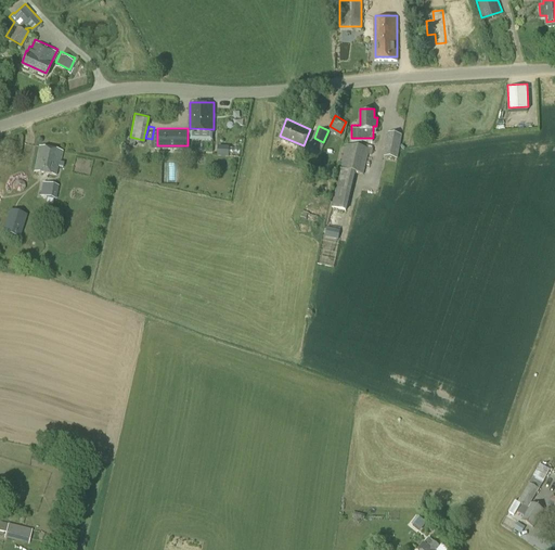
[(397,154),(401,130),(387,128),(383,152),(397,154)]
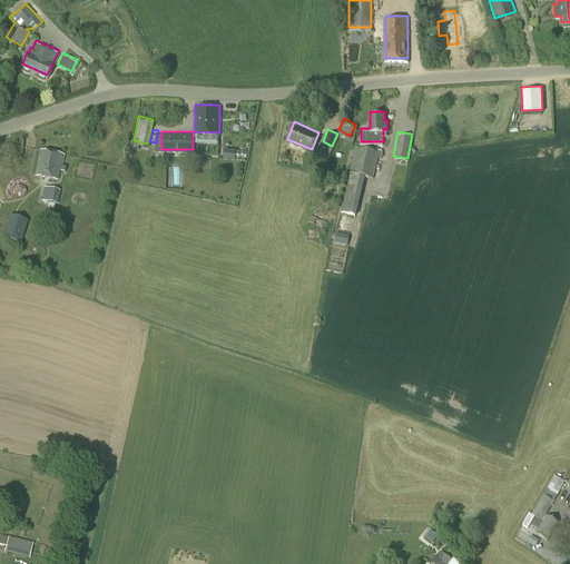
[(344,189),(361,193),(365,172),(373,175),(379,149),(354,144),(344,189)]
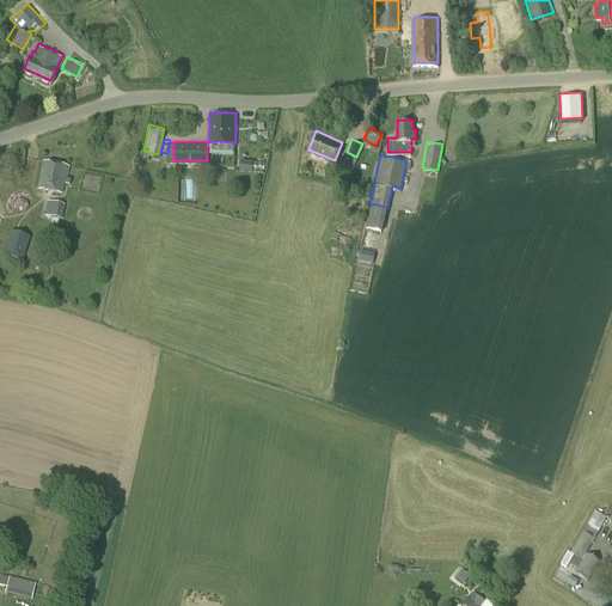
[(252,169),(252,157),(239,155),(239,167),(252,169)]
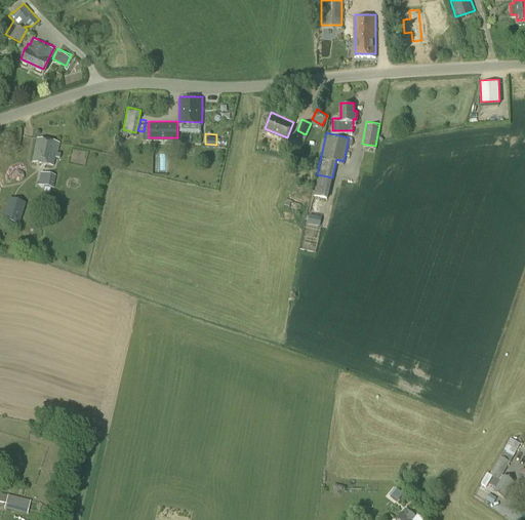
[(57,150),(59,140),(37,135),(33,158),(52,162),(55,149),(57,150)]
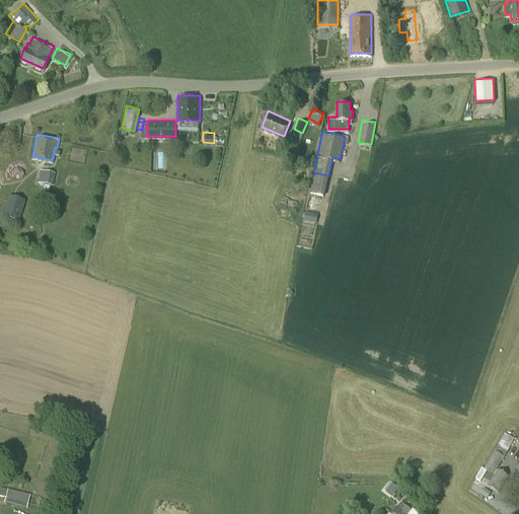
[(44,180),(52,182),(55,170),(46,168),(44,180)]
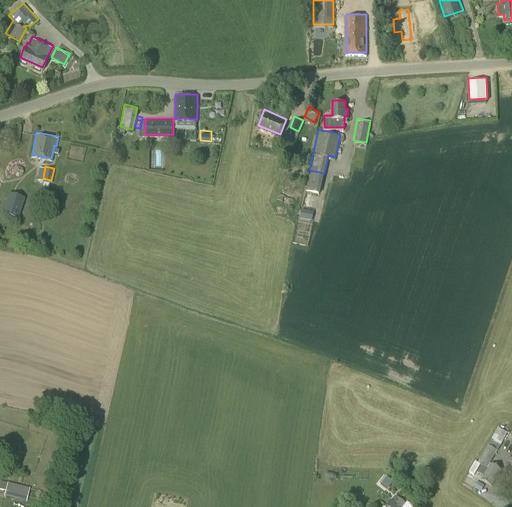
[(324,173),(309,170),(305,187),(320,191),(324,173)]
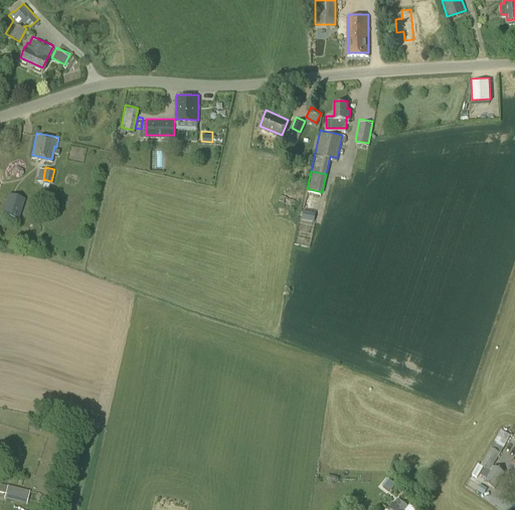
[(25,195),(9,190),(2,212),(18,217),(25,195)]
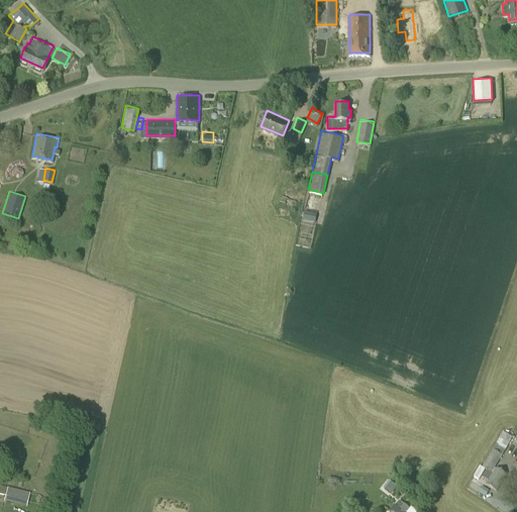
[(292,202),(294,196),(282,192),(280,197),(285,199),(285,200),(292,202)]
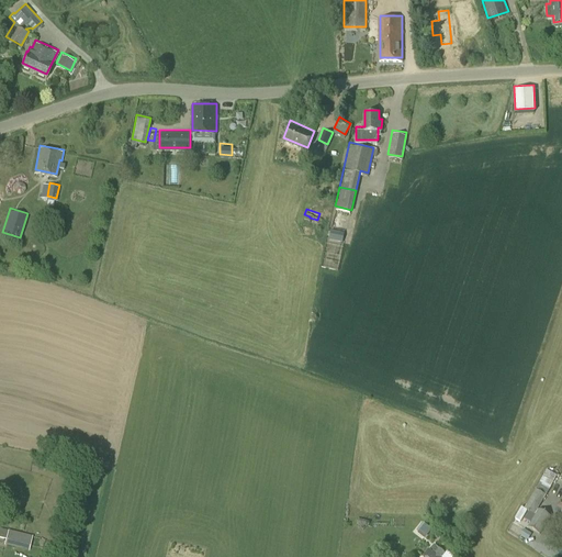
[(345,229),(330,225),(330,227),(328,227),(327,233),(329,233),(328,235),(343,238),(345,229)]
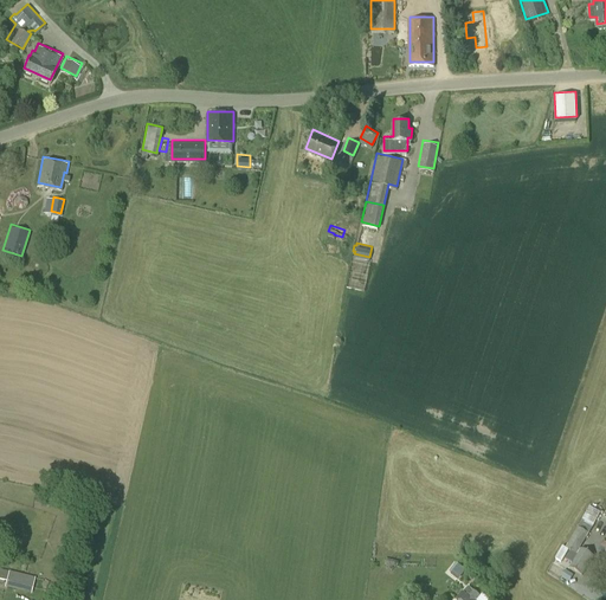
[(586,507),(582,513),(592,518),(595,513),(586,507)]
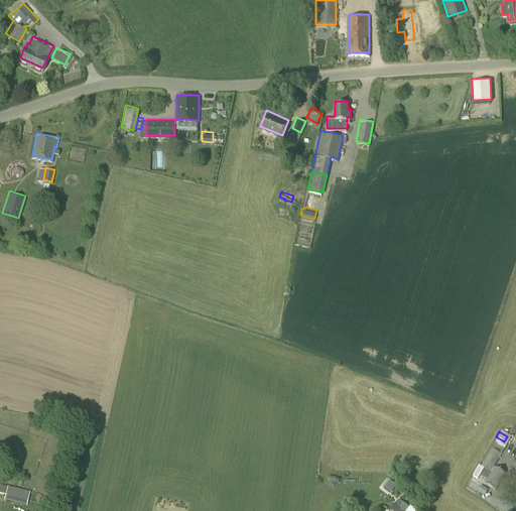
[(485,465),(481,472),(487,475),(485,480),(496,486),(506,470),(495,463),(494,464),(501,451),(492,444),(482,463),(485,465)]
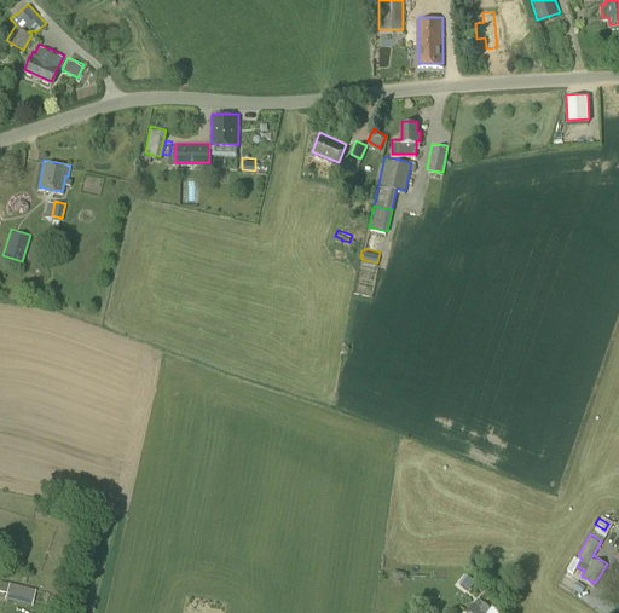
[(574,554),(567,566),(573,570),(580,557),(574,554)]
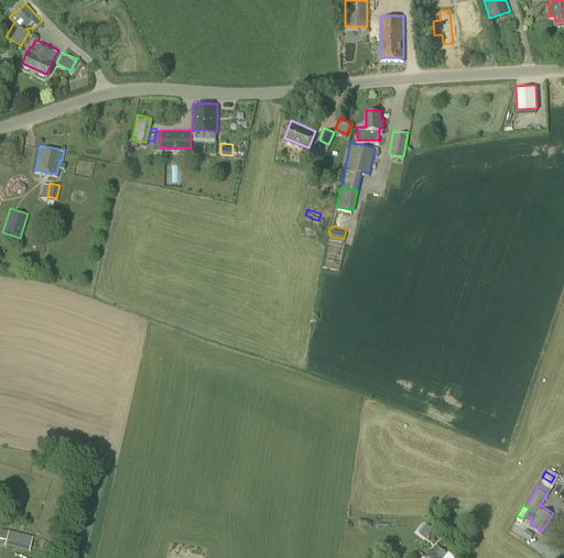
[(433,526),(425,520),(418,527),(426,534),(433,526)]
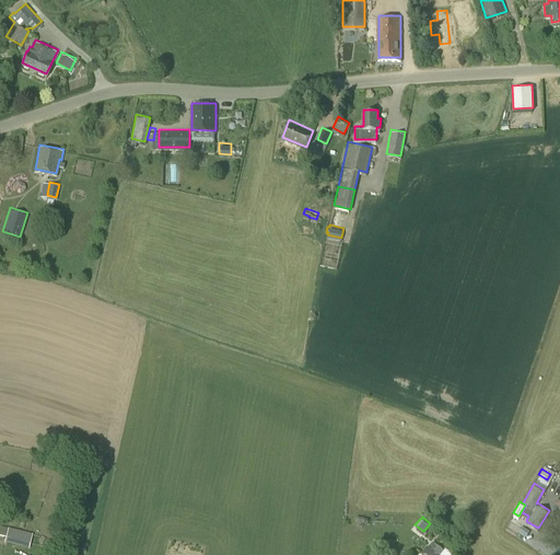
[(28,545),(32,530),(0,522),(0,532),(6,534),(3,540),(28,545)]
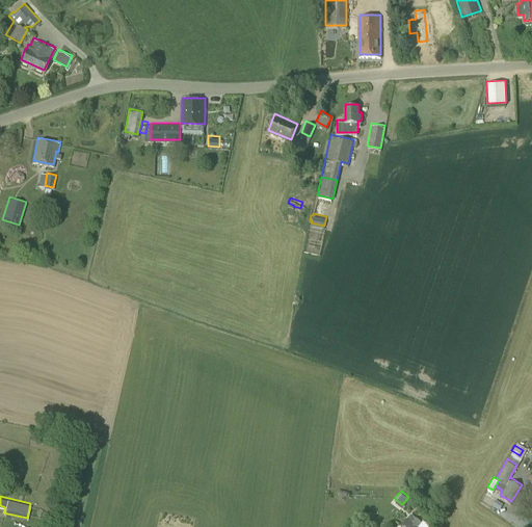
[(496,496),(493,502),(498,505),(501,500),(496,496)]
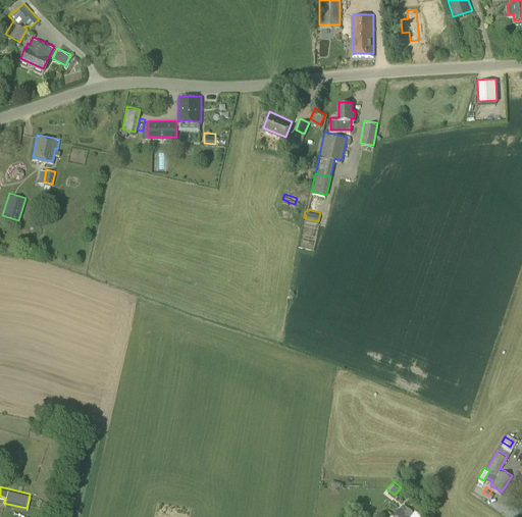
[(414,511),(408,506),(403,501),(399,506),(392,512),(397,516),(395,516),(412,516),(410,515),(414,511)]
